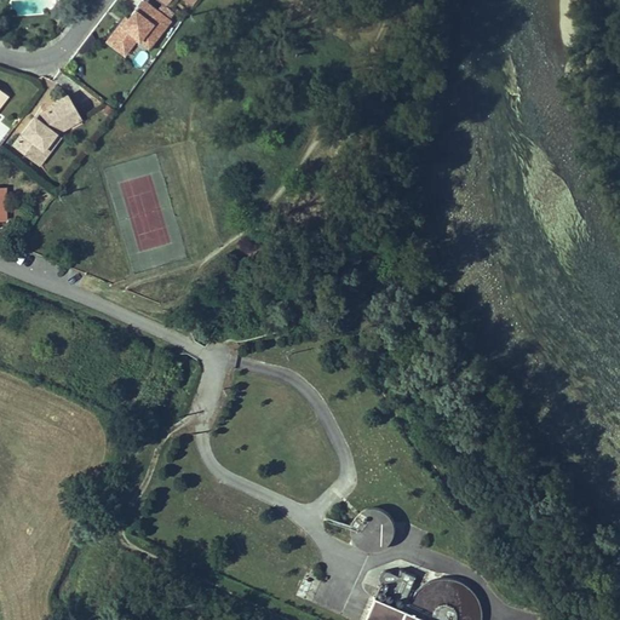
[(143,0),(142,0),(136,10),(145,17),(147,15),(150,17),(156,10),(143,0)]
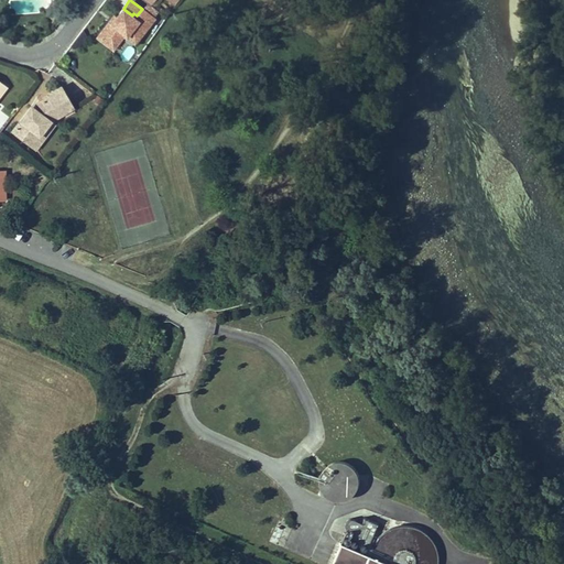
[(133,13),(132,15),(123,9),(117,17),(111,24),(109,22),(98,38),(114,50),(125,34),(127,36),(133,29),(142,35),(154,18),(142,9),(137,15),(133,13)]
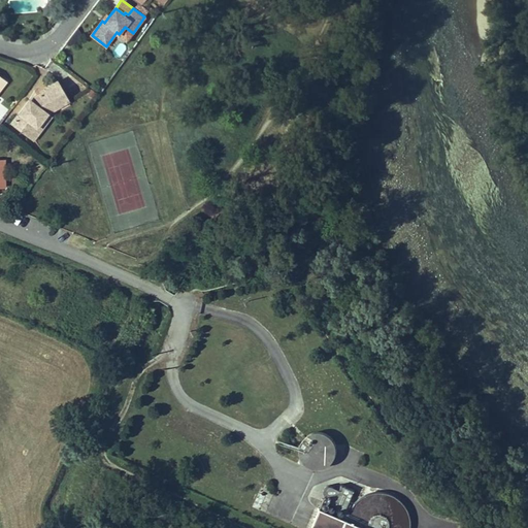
[(125,27),(119,34),(127,40),(133,33),(125,27)]
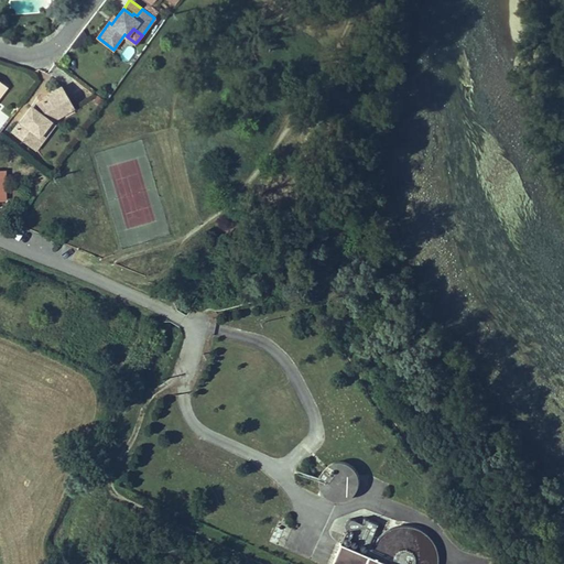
[(129,62),(136,49),(127,44),(120,58),(129,62)]
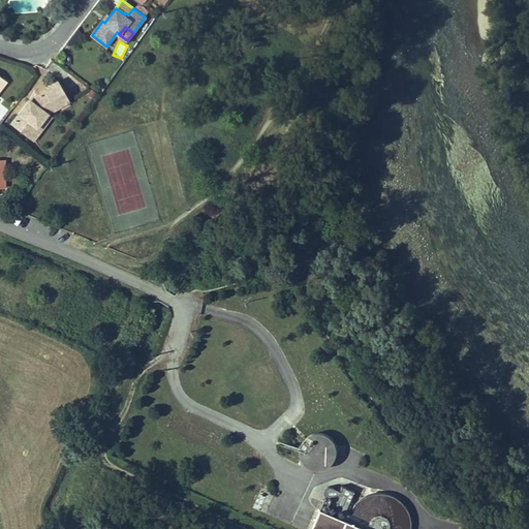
[(11,122),(24,131),(31,122),(36,126),(47,113),(68,100),(57,82),(47,87),(48,89),(38,94),(39,96),(31,101),(29,99),(11,122)]
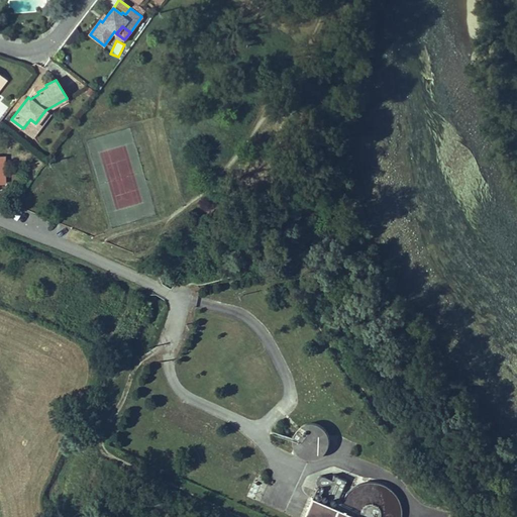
[(49,113),(45,110),(35,123),(30,119),(23,128),(32,135),(49,113)]
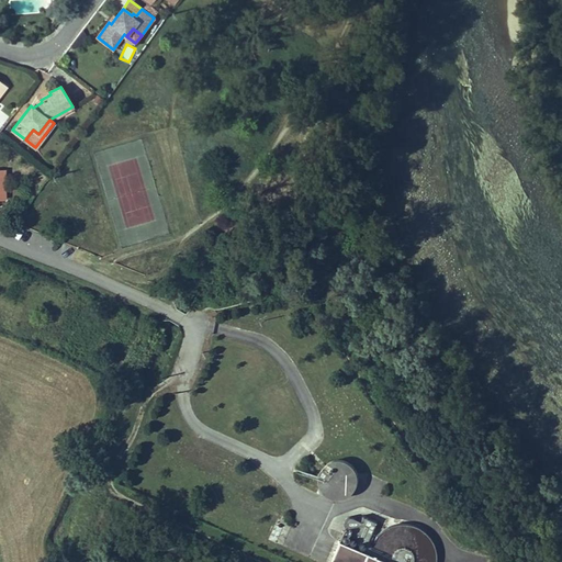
[(345,428),(336,411),(325,416),(334,433),(345,428)]
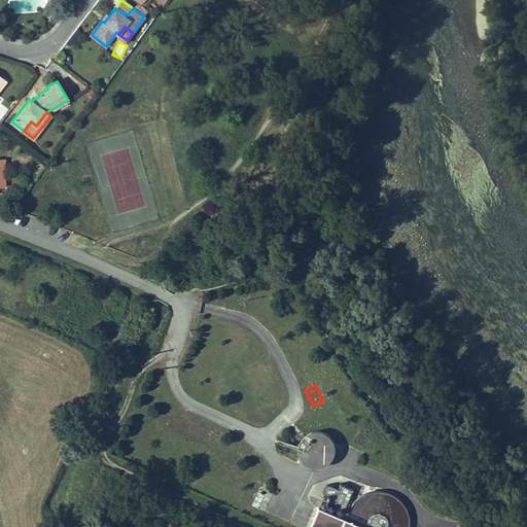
[(307,437),(311,447),(301,452),(309,470),(340,457),(326,428),(307,437)]
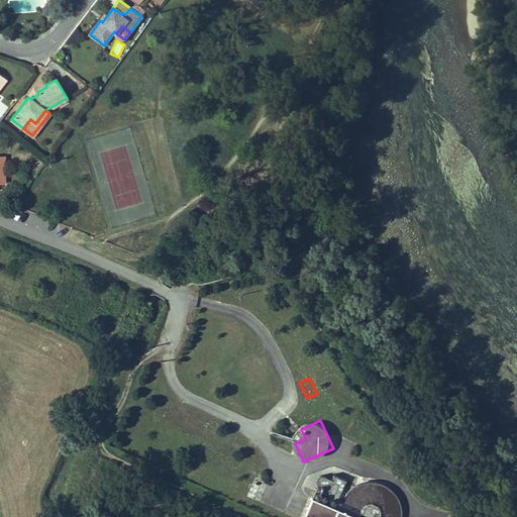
[(318,477),(307,516),(399,516),(405,496),(347,481),(333,478),(332,481),(318,477)]
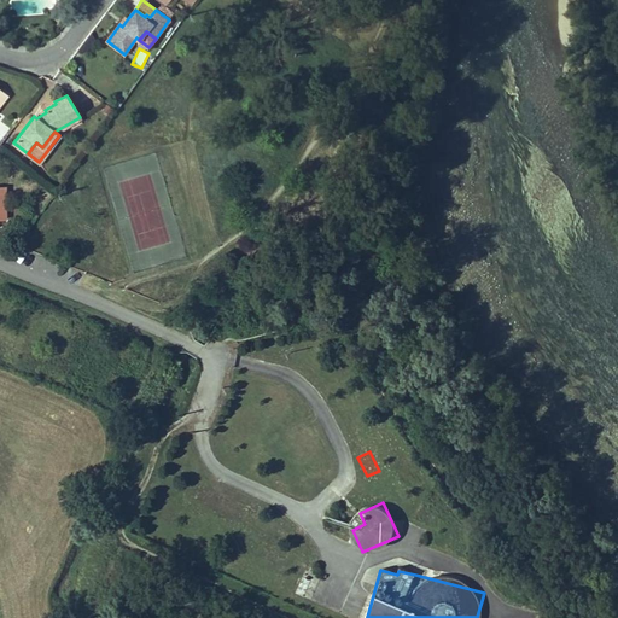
All buildings are outlined.
